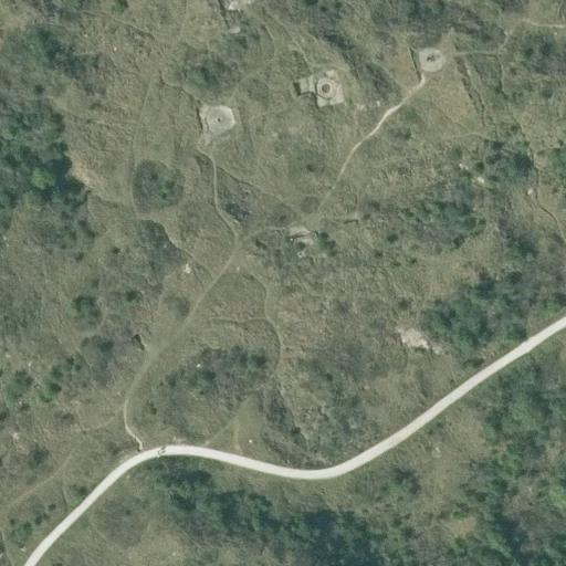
[(335,70),(294,81),(297,97),(313,94),(316,111),(345,101),(335,70)]
